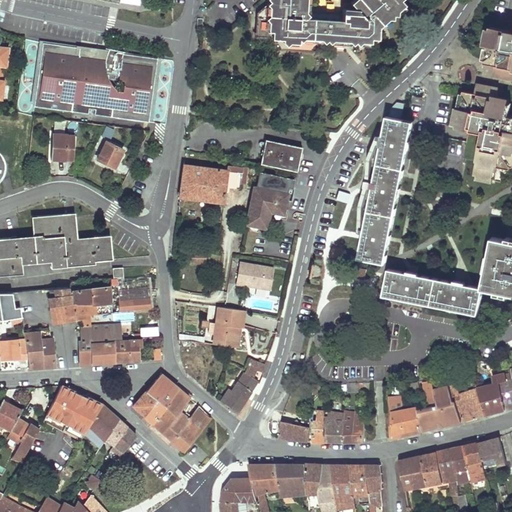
[(400,0),(354,0),(351,3),(356,9),(342,8),(341,17),(308,15),(305,11),(306,0),(268,0),(270,2),(266,4),(257,12),(255,38),(283,40),(283,41),(286,45),(288,42),(298,43),(299,38),(321,40),(323,42),(326,40),(338,41),(338,43),(343,43),(343,41),(355,42),(357,44),(361,42),(370,43),(370,39),(377,39),(378,27),(382,24),(387,19),(390,19),(392,19),(392,15),(396,15),(397,11),(399,10),(395,5),(400,0)]
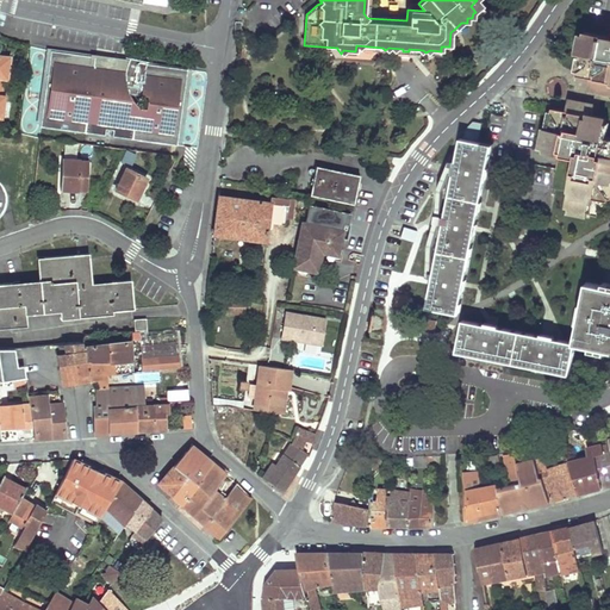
[(481,6),(477,0),(471,6),(475,12),(481,6)]
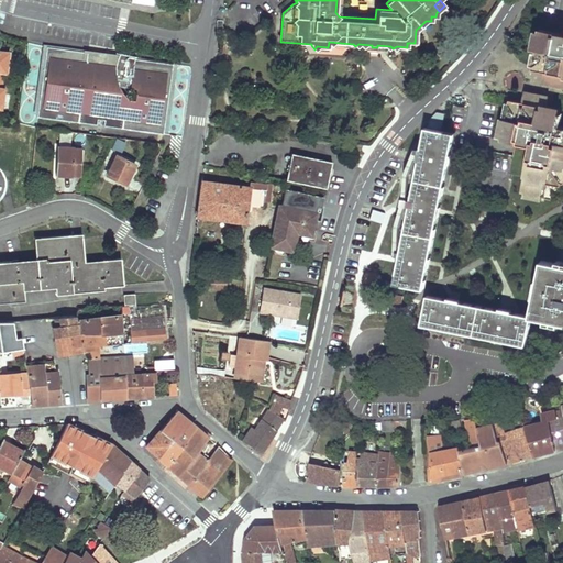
[(426,21),(420,26),(422,30),(429,23),(429,21),(426,21)]
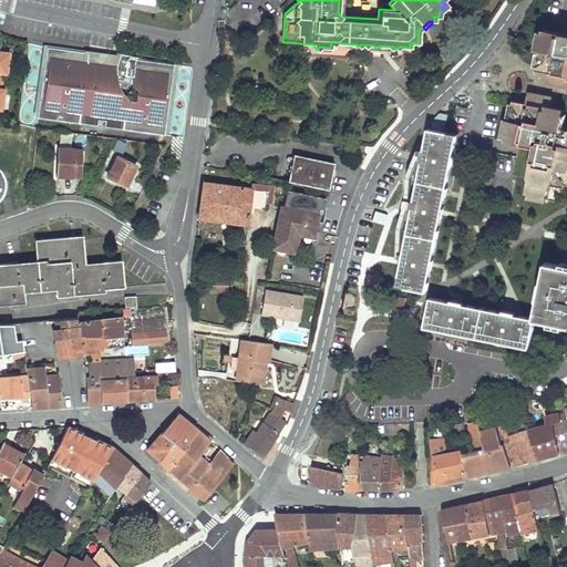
[(566,33),(544,29),(543,32),(539,32),(537,45),(539,45),(538,53),(536,52),(533,65),(536,66),(536,70),(552,73),(552,79),(566,81),(566,33)]
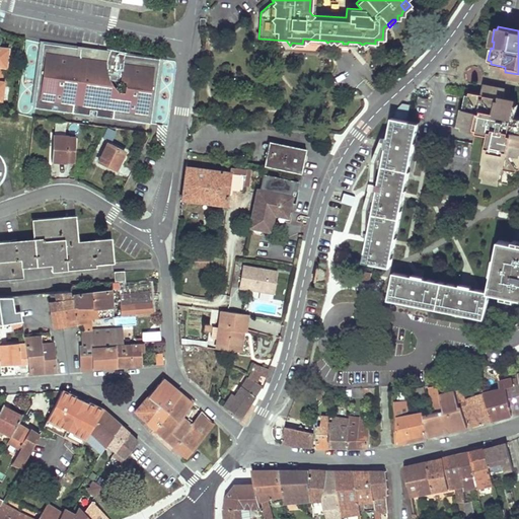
[(81,49),(43,43),(40,65),(44,66),(41,86),(36,86),(34,107),(74,114),(74,108),(113,114),(113,119),(150,124),(154,102),(149,101),(152,81),(156,81),(159,59),(125,55),(126,53),(107,50),(106,61),(80,57),(81,49)]
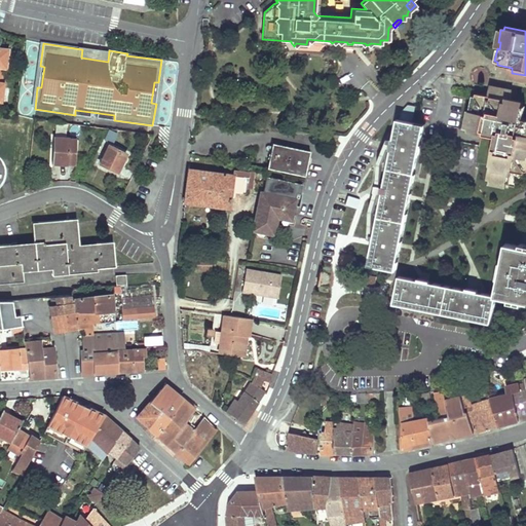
[(0,75),(4,76),(8,50),(0,48),(0,75)]
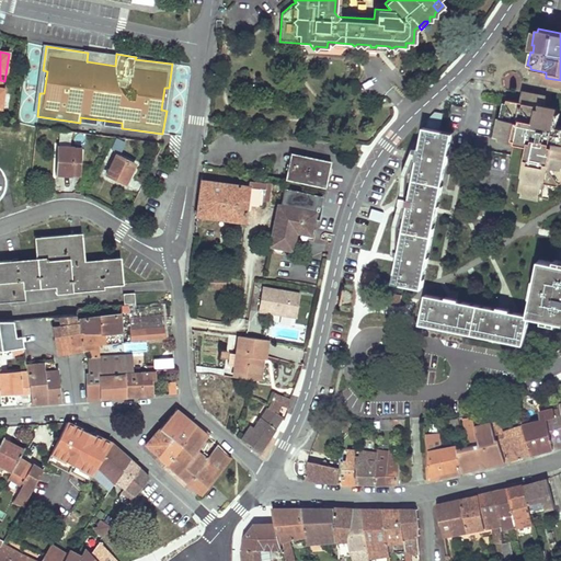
[(116,54),(88,53),(87,61),(115,66),(116,54)]
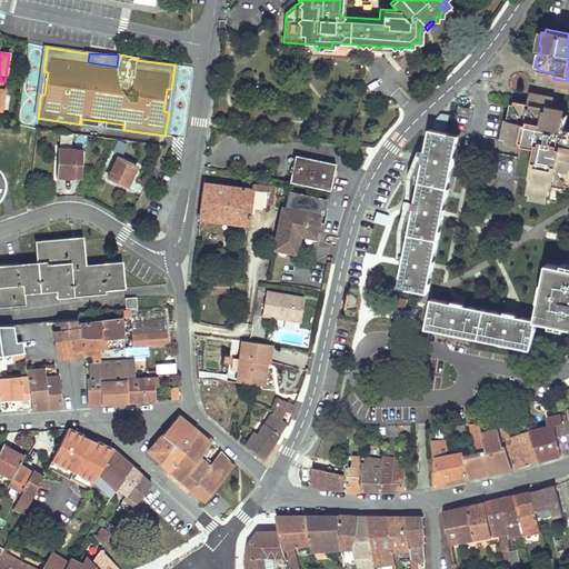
[(515,88),(529,83),(526,72),(511,77),(515,88)]
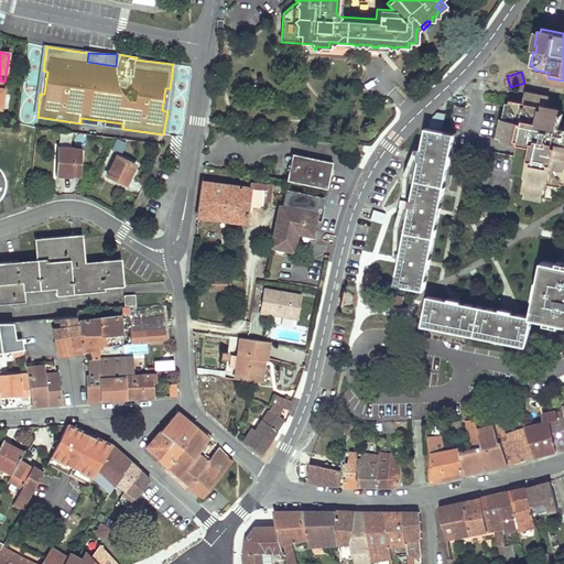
[(543,199),(543,196),(546,182),(549,183),(562,186),(563,182),(563,127),(560,127),(557,126),(560,114),(561,110),(548,108),(544,107),(545,101),(528,98),(527,104),(523,102),(510,100),(509,104),(506,102),(503,116),(506,117),(506,120),(505,123),(502,123),(499,137),(502,138),(501,140),(531,147),(522,192),(524,193),(524,196),(543,199)]
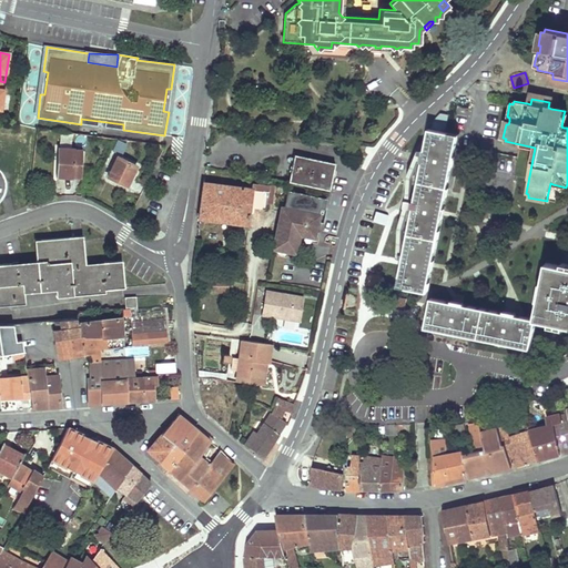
[(123,124),(81,119),(81,124),(123,130),(123,124)]
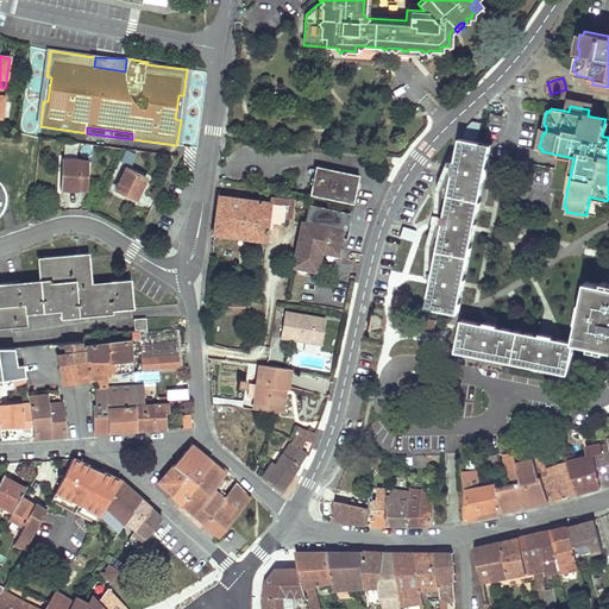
[(490,145),(475,143),(460,139),(444,221),(426,307),(457,313),(490,145)]
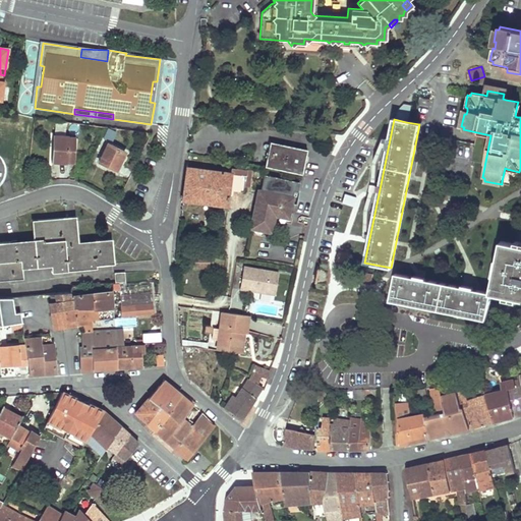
[(114,135),(107,131),(104,137),(111,140),(114,135)]
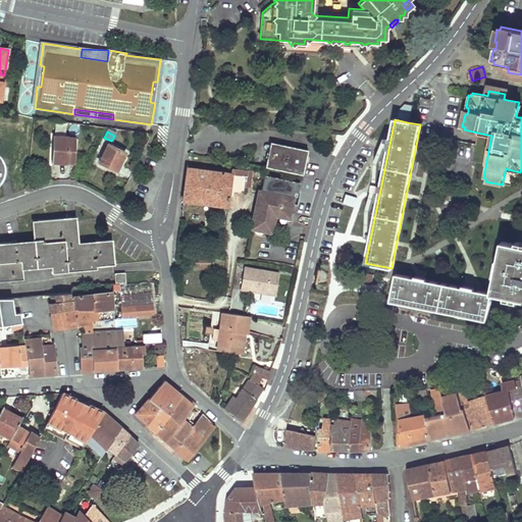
[(75,162),(75,150),(75,139),(68,139),(68,137),(53,136),(52,163),(66,164),(66,162),(75,162)]
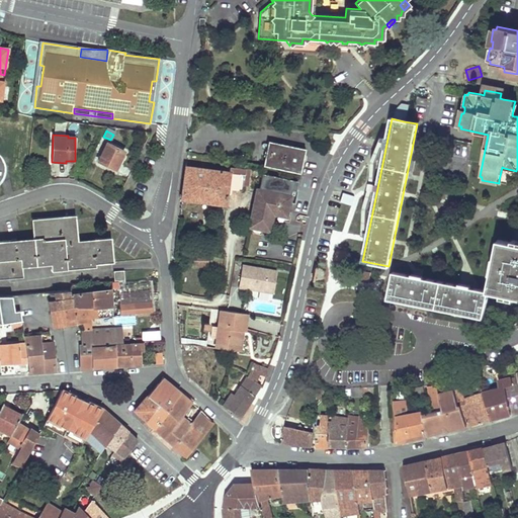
[(265,158),(264,162),(263,166),(299,174),(306,150),(268,142),(265,158)]
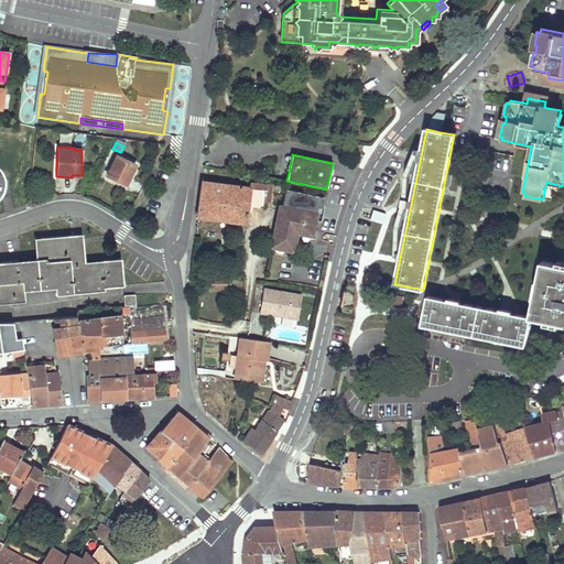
[(123,176),(127,177),(130,179),(136,166),(117,156),(107,175),(120,182),(123,176)]
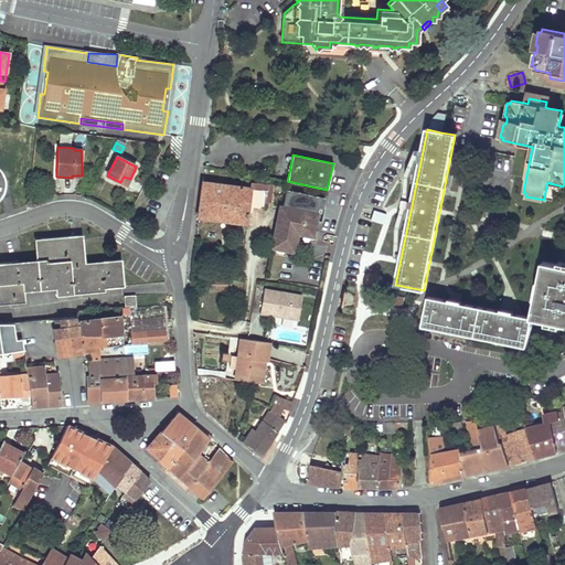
[(127,178),(124,177),(120,182),(127,185),(130,179),(127,178)]
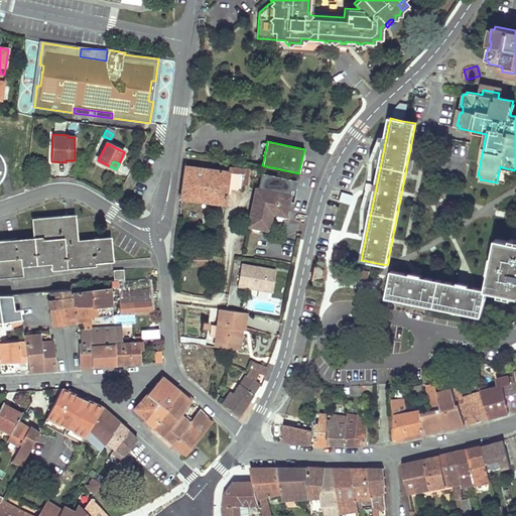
[(224,205),(225,197),(227,187),(241,189),(241,185),(248,186),(250,168),(243,167),(242,173),(184,166),(180,199),(224,205)]
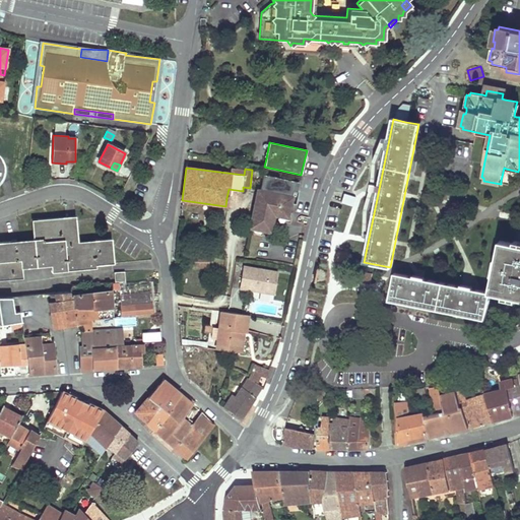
[(256,198),(250,229),(262,232),(267,233),(267,231),(271,212),(275,213),(279,214),(287,216),(288,211),(290,202),(293,191),(297,192),(299,182),(263,175),(258,199),(256,198)]
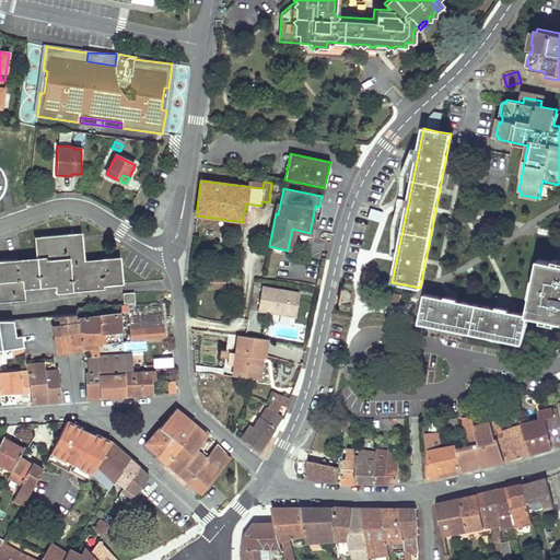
[(368,219),(381,223),(384,212),(371,208),(368,219)]
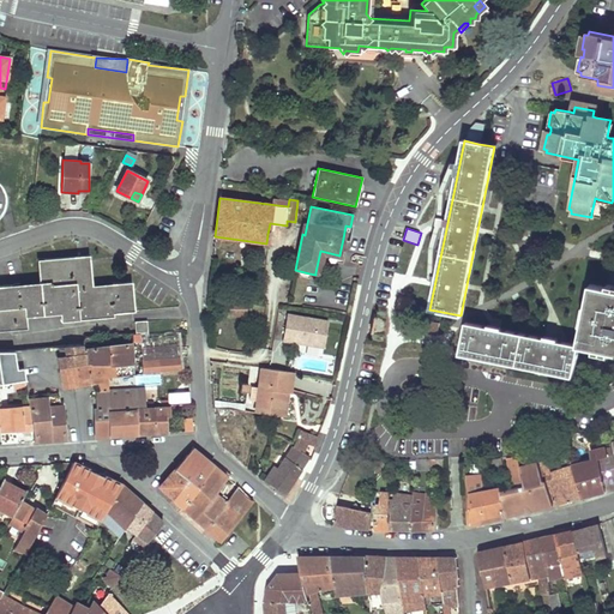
[(345,251),(341,250),(339,256),(330,253),(329,259),(342,263),(345,251)]
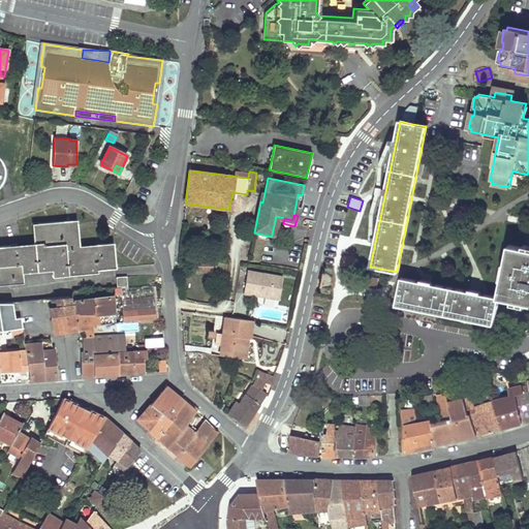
[(80,246),(79,237),(78,227),(61,228),(60,225),(32,227),(33,243),(33,246),(0,249),(0,281),(22,280),(22,270),(51,268),(52,274),(116,269),(114,246),(80,249),(80,246)]
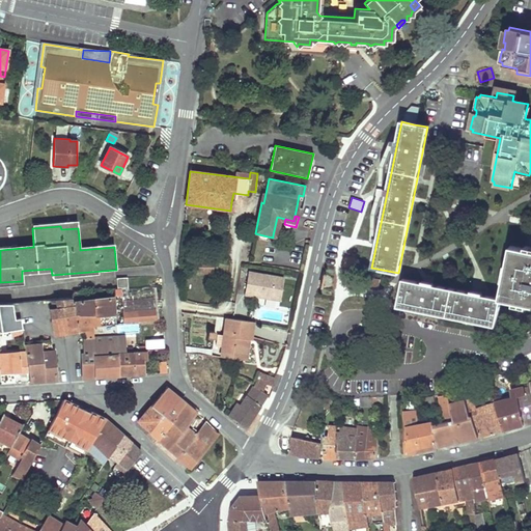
[(505,273),(501,299),(530,304),(530,250),(510,247),(505,273)]
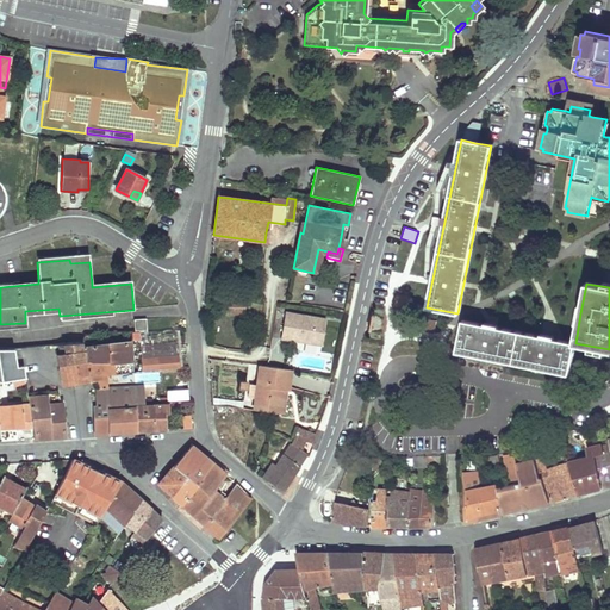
[(226,313),(235,313),(243,313),(243,302),(226,300),(226,313)]
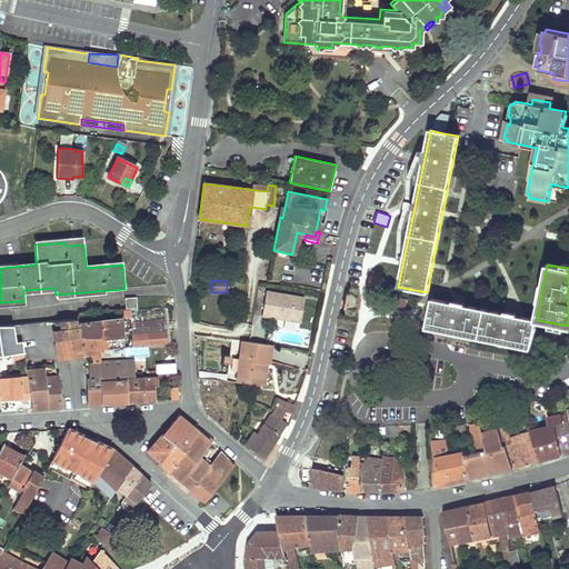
[(303,298),(266,291),(261,317),(299,323),(303,298)]
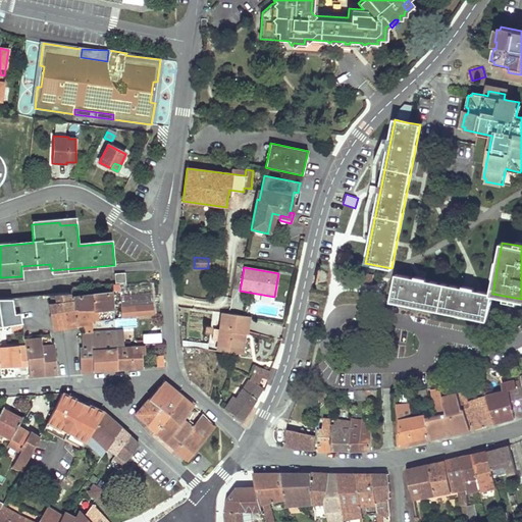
[(356,282),(371,285),(373,275),(358,271),(356,282)]
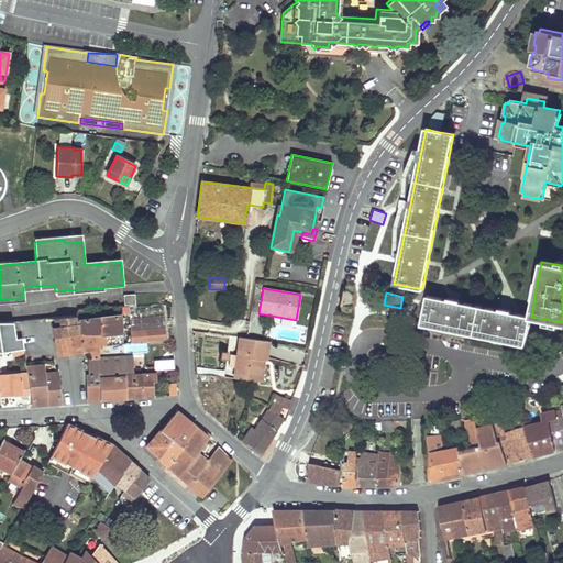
[(136,306),(135,295),(124,295),(124,307),(136,306)]
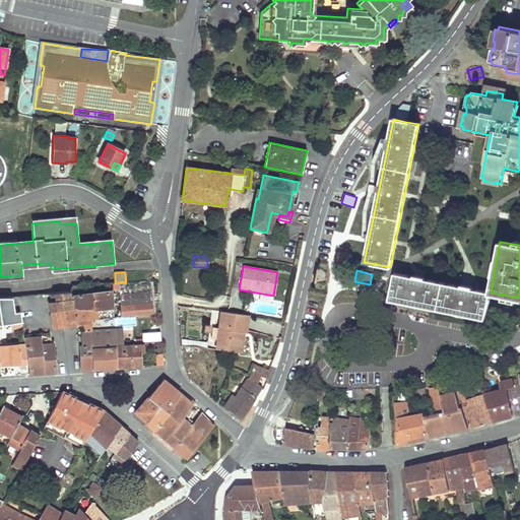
[(390,300),(437,309),(484,319),(491,293),(395,273),(390,300)]
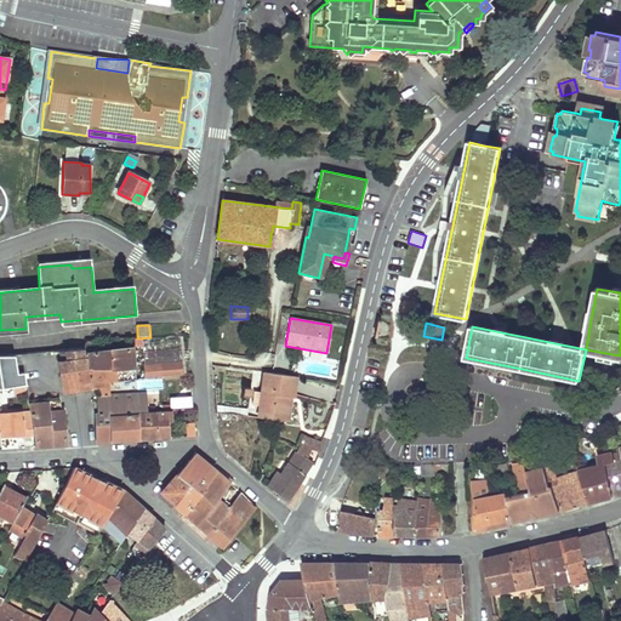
[(61,372),(85,368),(85,358),(84,353),(83,346),(81,348),(64,349),(66,360),(60,362),(61,372)]
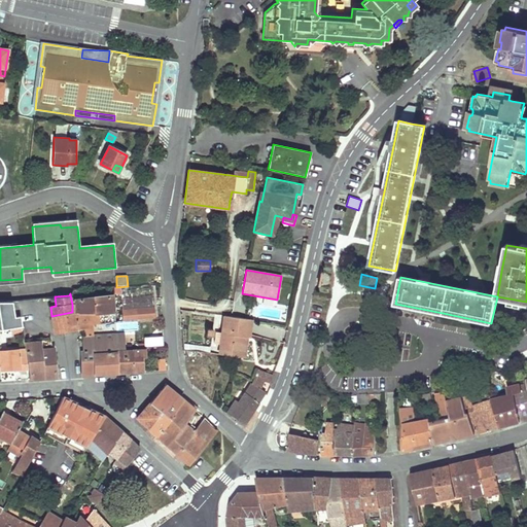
[(72,312),(74,312),(93,312),(93,313),(98,313),(98,323),(113,322),(112,312),(113,312),(112,295),(71,300),(72,304),(72,312)]
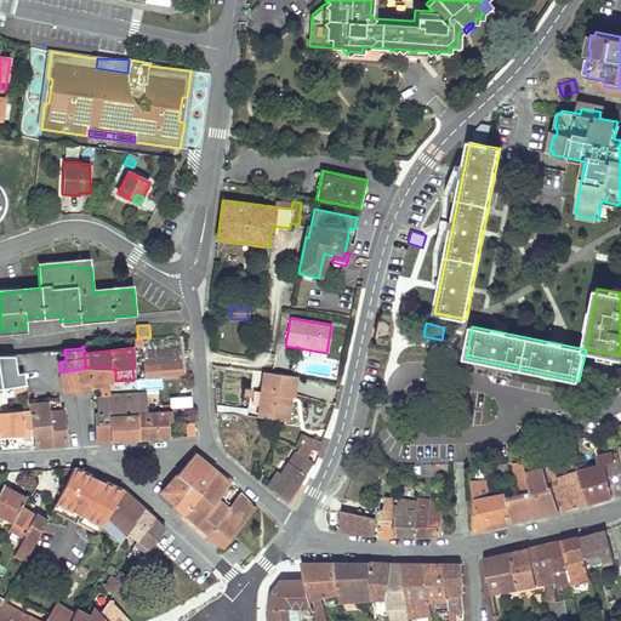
[(0,389),(24,386),(26,386),(23,374),(17,374),(15,358),(0,358),(3,376),(0,376),(0,389)]
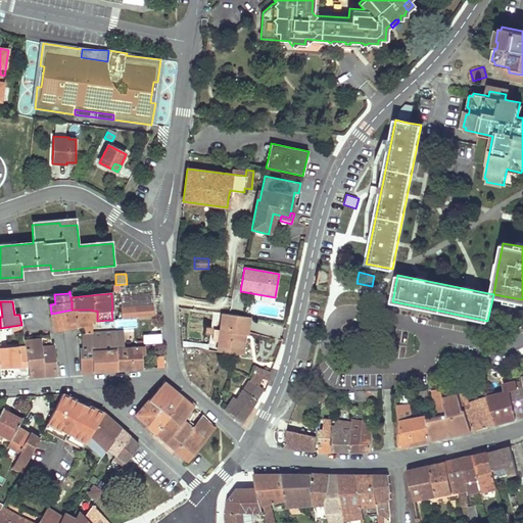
[(155,304),(122,307),(123,318),(156,316),(155,304)]
